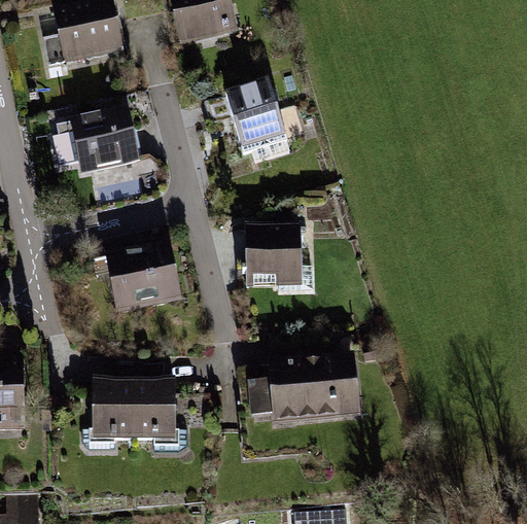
[(99,0),(48,11),(61,68),(128,54),(115,0),(99,0)]
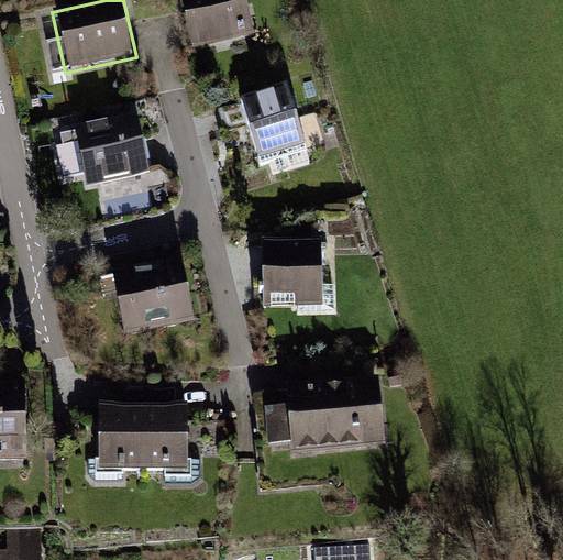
[(183,0),(196,52),(256,37),(246,0),(183,0)]
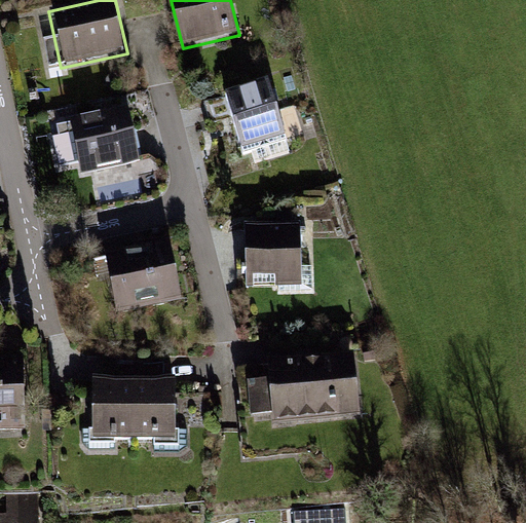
[(287,142),(268,80),(224,94),(242,155),(287,142)]
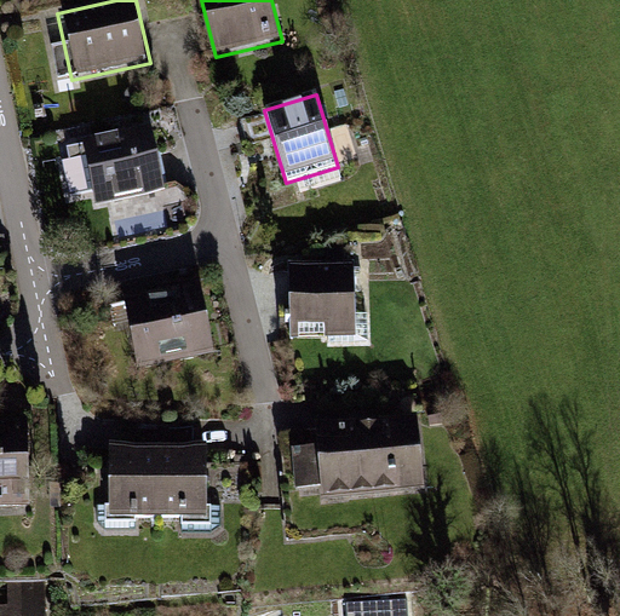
[(151,125),(76,138),(91,211),(165,196),(151,125)]
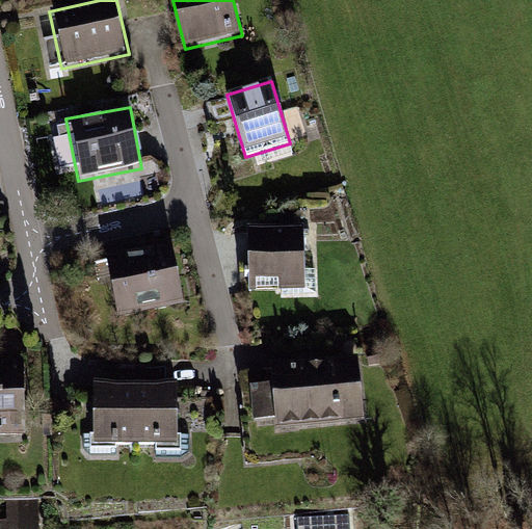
[(303,222),(245,223),(246,290),(304,289),(303,222)]
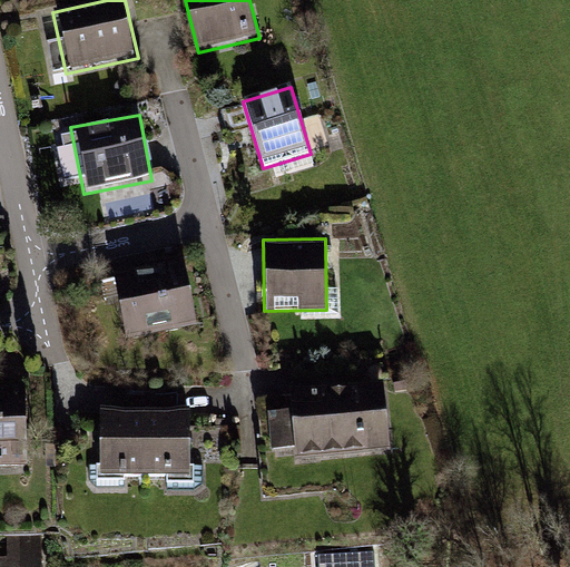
[(182,258),(114,273),(128,336),(128,338),(196,323),(182,258)]
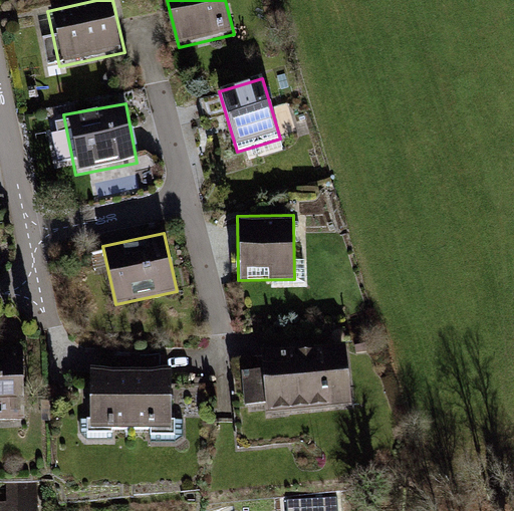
[(344,345),(259,354),(260,367),(239,369),(242,403),(264,401),(265,417),(351,408),(344,345)]
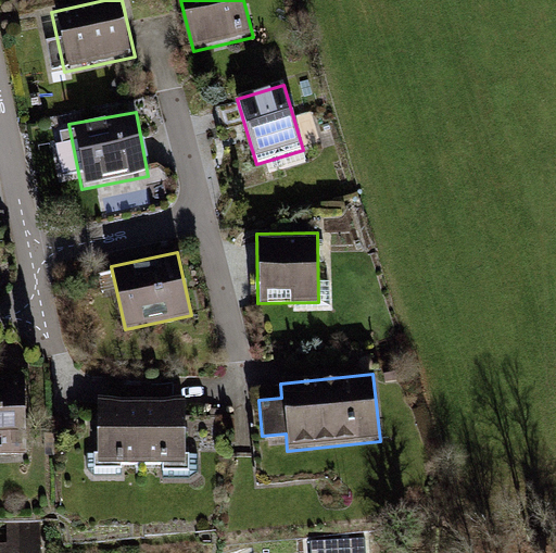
[(25,380),(0,379),(0,459),(23,460),(25,380)]
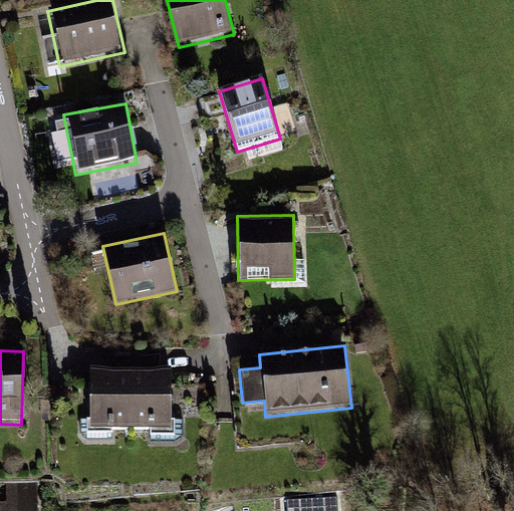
[(129,365),(86,365),(86,430),(129,430),(129,365)]
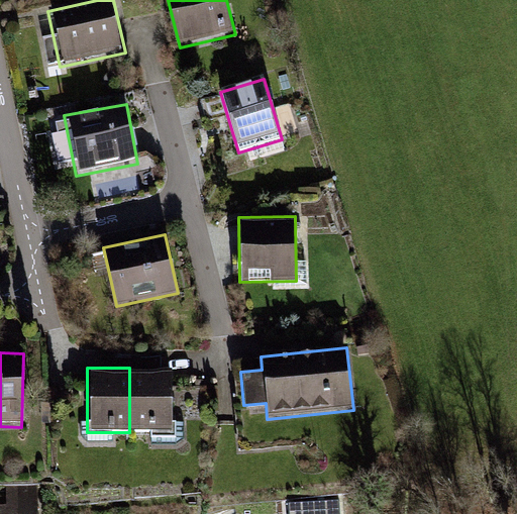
[(172,368),(129,368),(129,432),(172,432),(172,368)]
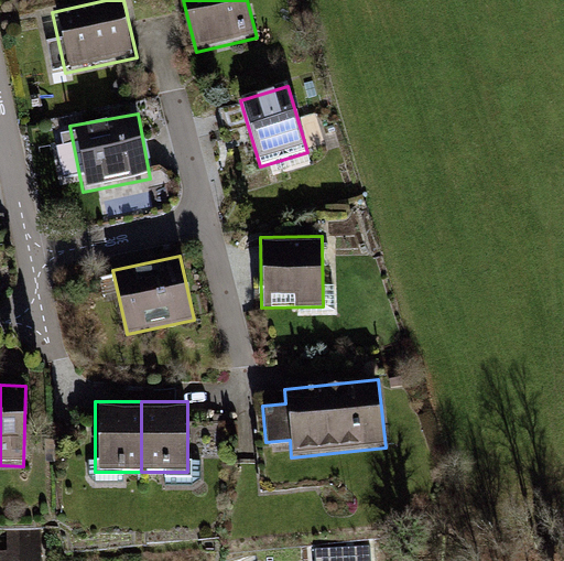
[(7,546),(0,546),(0,560),(39,560),(36,528),(6,530),(7,546)]
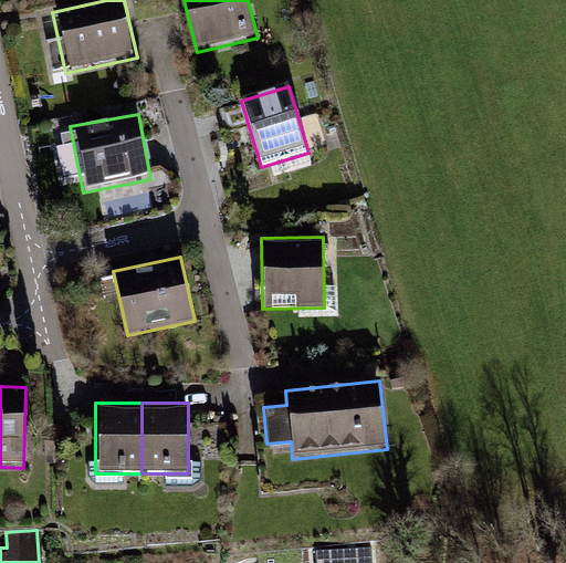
[(371,562),(371,548),(315,551),(316,562),(371,562)]
